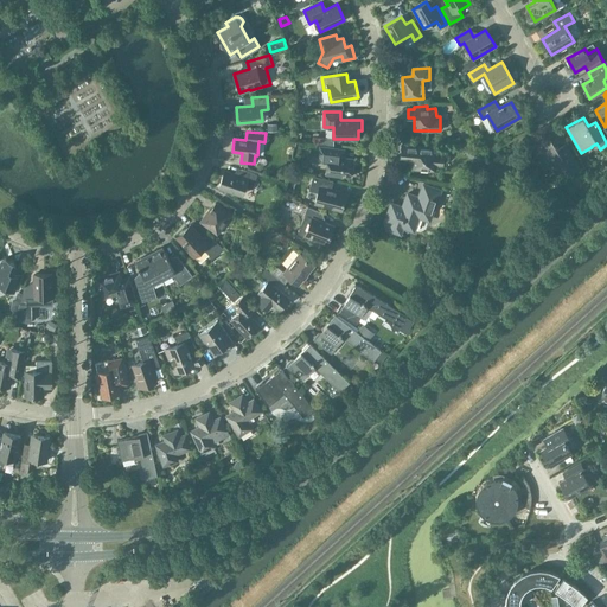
[(544,168),(549,166),(558,160),(568,176),(580,170),(566,145),(557,149),(550,136),(536,145),(541,153),(537,154),(544,168)]
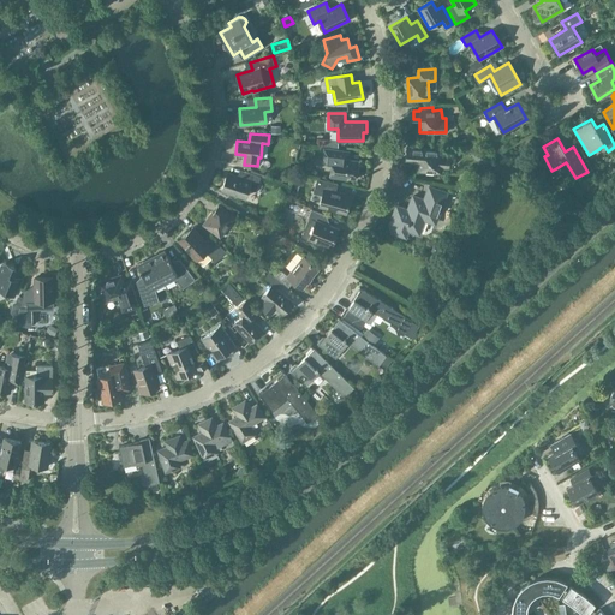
[(407,147),(406,161),(418,162),(418,171),(441,172),(441,166),(448,167),(449,157),(442,156),(442,150),(407,147)]
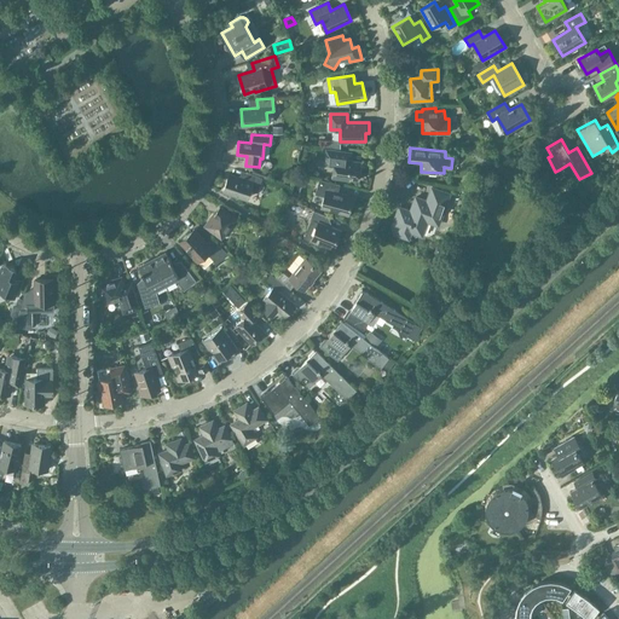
[(325,158),(324,163),(334,165),(333,177),(359,180),(362,162),(352,161),(353,152),(345,151),(327,149),(325,158)]
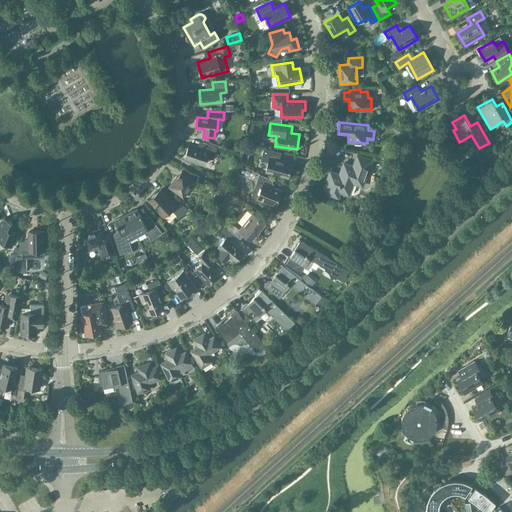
[(402,125),(395,124),(399,134),(406,131),(402,125)]
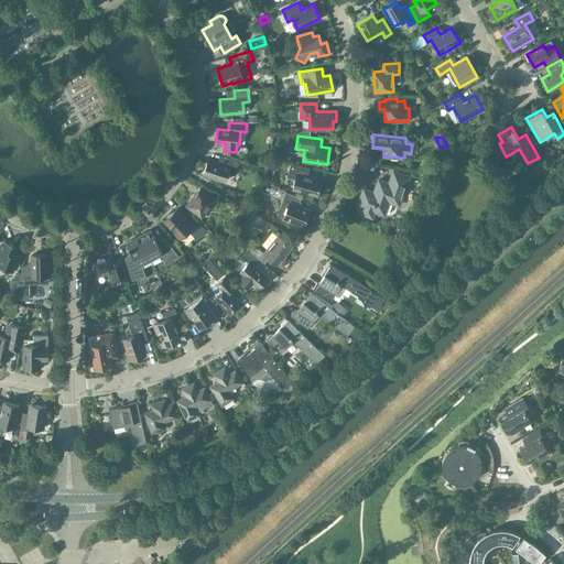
[(204,173),(226,181),(228,173),(235,175),(239,162),(225,156),(223,163),(209,159),(204,173)]
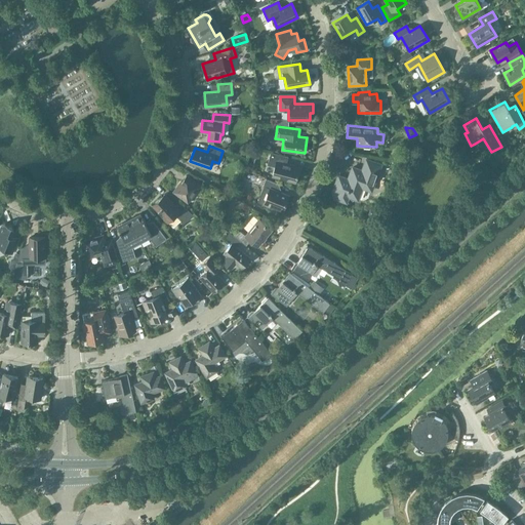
[(271,152),(268,164),(275,166),(273,174),(280,176),(280,178),(287,179),(287,178),(296,180),(299,167),(286,163),(288,157),(271,152)]
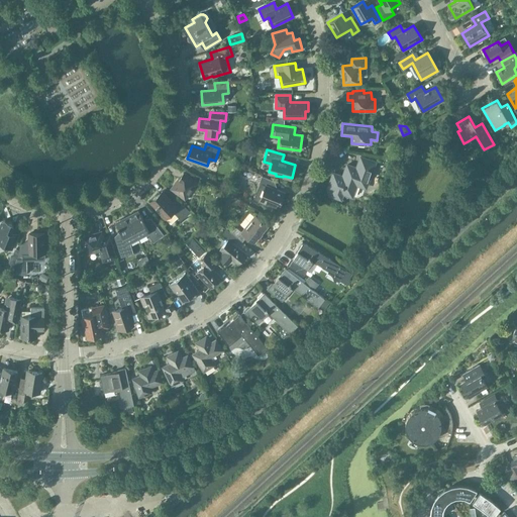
[(356,185),(366,188),(376,163),(360,157),(356,169),(347,165),(343,177),(333,173),(328,188),(333,189),(330,195),(341,199),(343,193),(352,196),(356,185)]
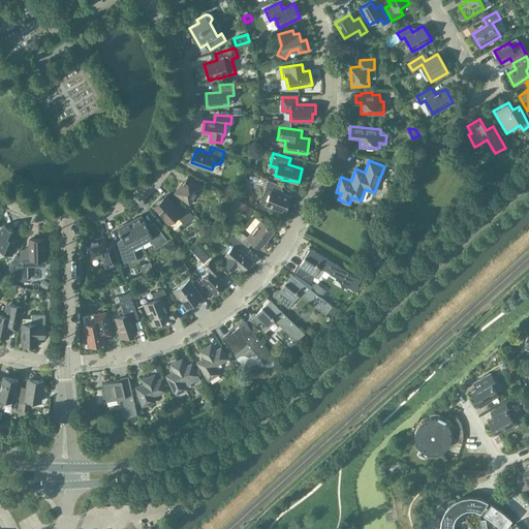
[(188,177),(176,193),(189,204),(201,187),(188,177)]
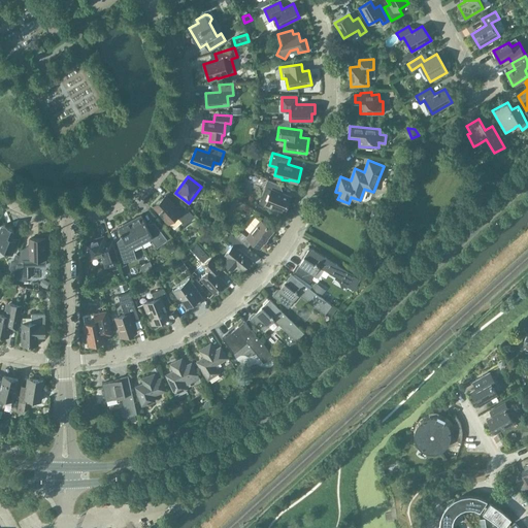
[(271,189),(265,205),(276,209),(276,208),(285,212),(291,196),(278,191),(282,185),(268,179),(265,187),(271,189)]
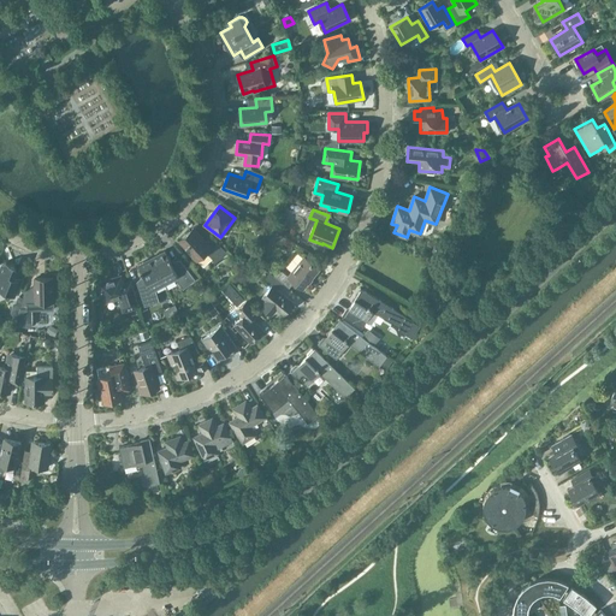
[(179,241),(197,260),(206,252),(215,262),(227,253),(212,237),(206,242),(193,229),(179,241)]
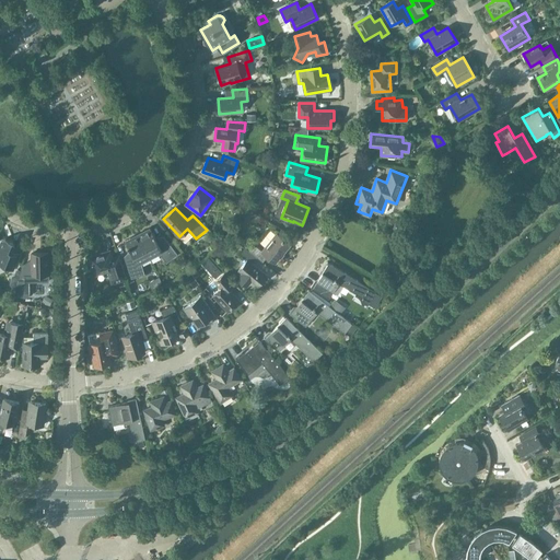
[(138,235),(150,257),(158,254),(160,254),(166,263),(178,255),(164,236),(156,241),(154,235),(153,233),(150,229),(138,235)]
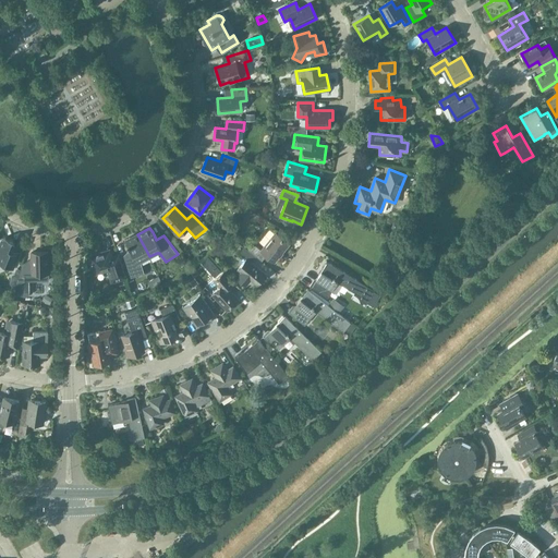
[(249,250),(262,261),(267,255),(275,262),(290,243),(276,232),(262,250),(254,243),(249,250)]
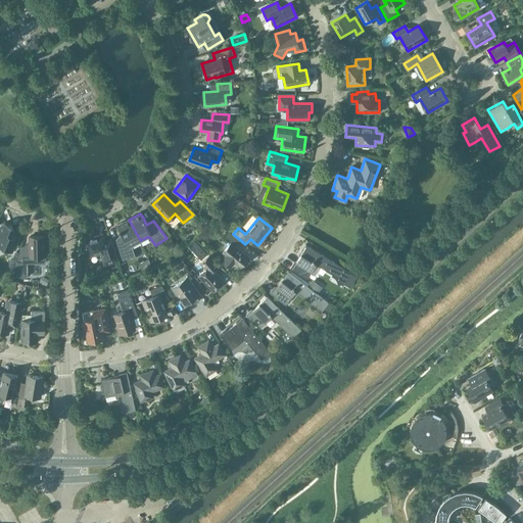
[(140,240),(129,220),(117,225),(121,230),(120,230),(121,232),(122,232),(124,236),(116,240),(123,259),(135,255),(132,246),(133,243),(140,240)]
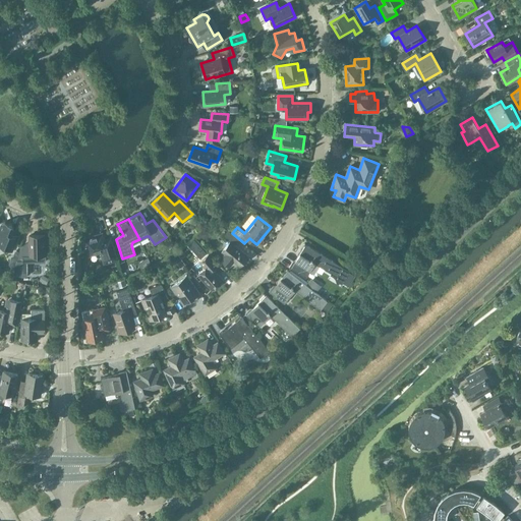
[(2,225),(0,228),(0,243),(6,246),(6,247),(7,249),(12,252),(18,237),(12,234),(14,230),(12,226),(5,223),(2,225)]
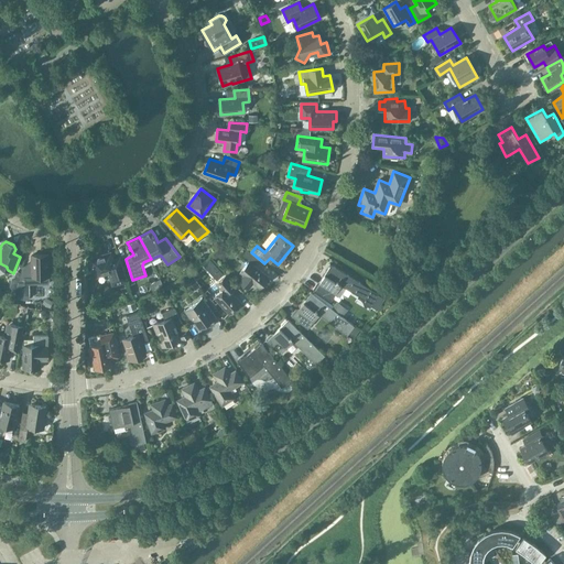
[(239,280),(249,288),(253,282),(260,288),(268,277),(255,266),(259,259),(247,249),(241,256),(249,262),(241,272),(243,274),(239,280)]
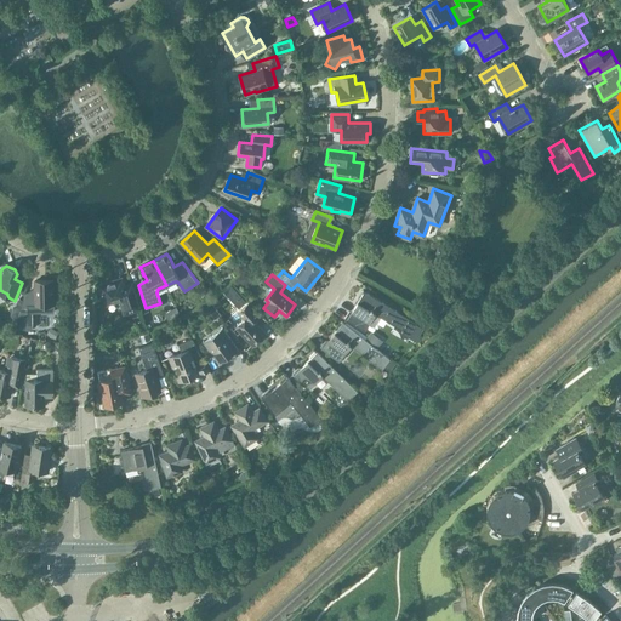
[(137,301),(134,290),(132,284),(125,286),(123,278),(100,285),(106,305),(124,300),(129,313),(140,309),(137,301)]
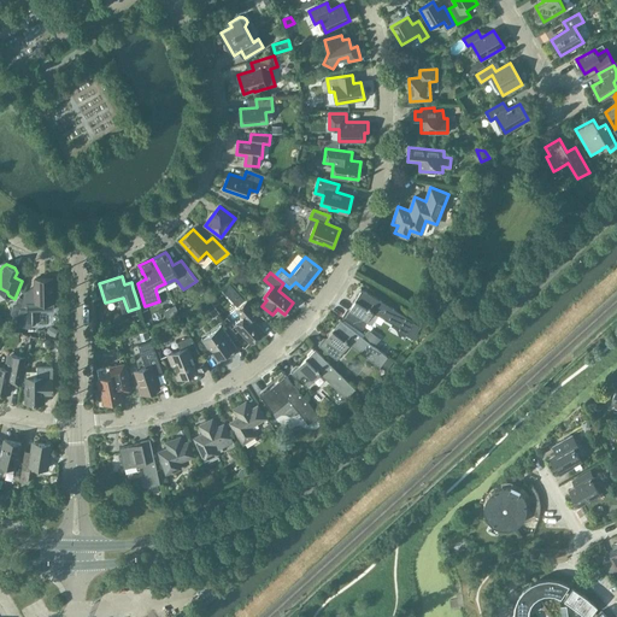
[(18,317),(16,327),(33,327),(31,311),(36,311),(54,310),(54,303),(53,278),(35,280),(35,287),(35,292),(25,292),(24,298),(22,304),(21,309),(18,317)]
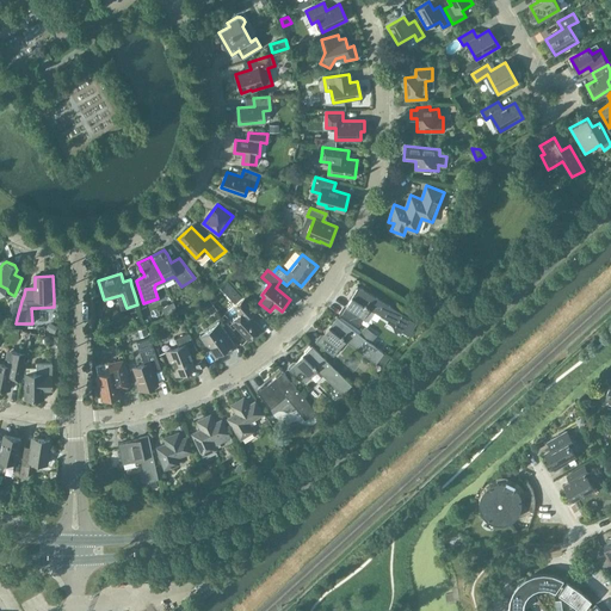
[(227,282),(221,287),(235,303),(241,297),(227,282)]
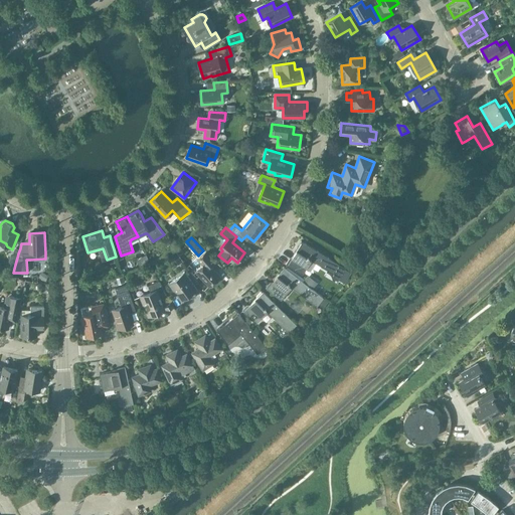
[(346,269),(339,265),(304,242),(299,249),(298,249),(293,256),(294,261),(290,267),(303,275),(312,261),(333,274),(334,279),(338,281),(346,269)]
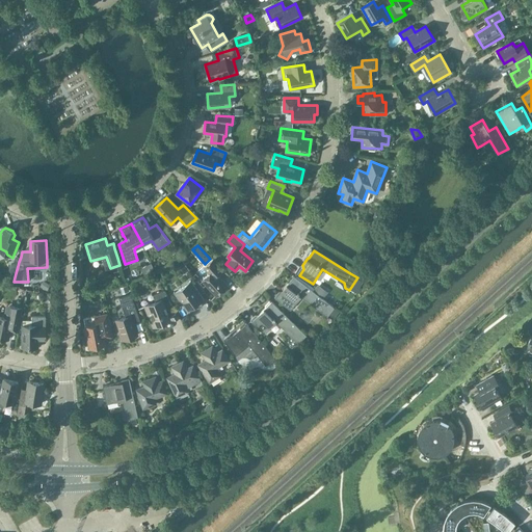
[(203,280),(217,296),(228,286),(218,275),(223,271),(213,260),(205,268),(210,273),(203,280)]
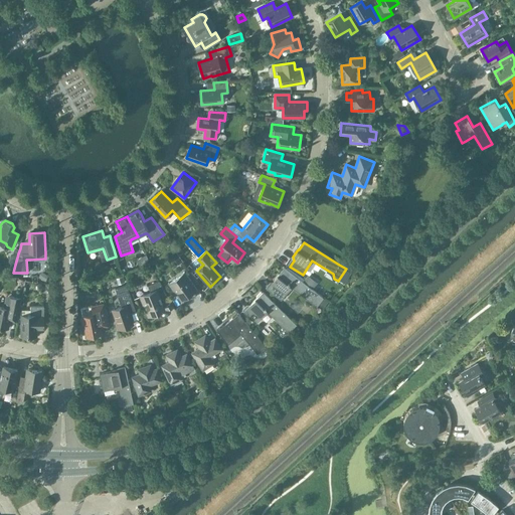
[(270,291),(282,300),(292,287),(317,307),(319,304),(322,301),(324,298),(313,290),(303,282),(286,268),(281,275),(279,275),(274,282),(274,285),(270,291)]
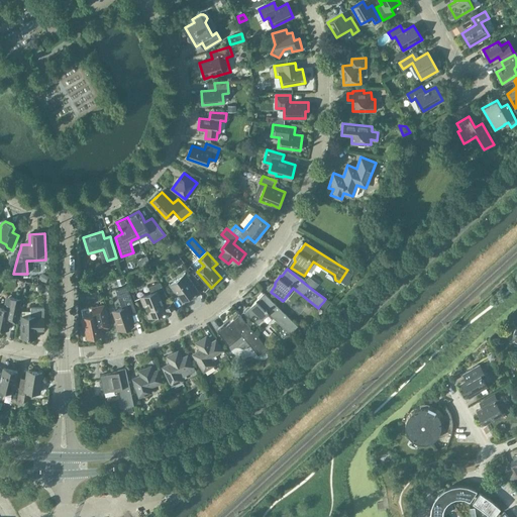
[(170,284),(182,302),(186,300),(189,299),(197,297),(196,293),(199,291),(186,273),(170,284)]
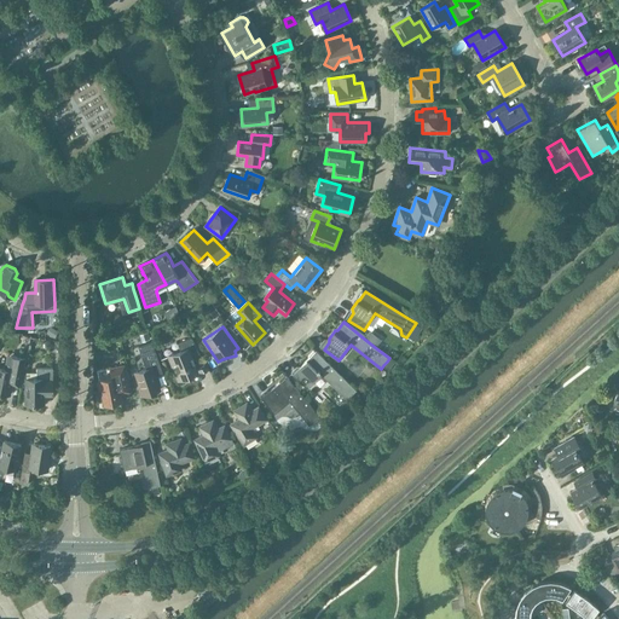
[(370,331),(364,339),(376,348),(382,340),(370,331)]
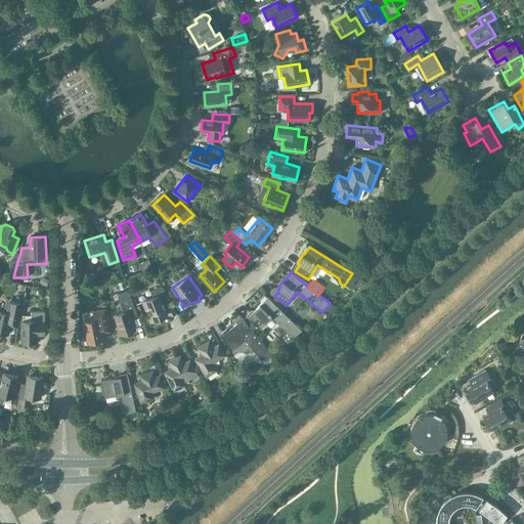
[(144,301),(153,321),(168,314),(166,308),(172,305),(163,287),(150,291),(154,297),(144,301)]
